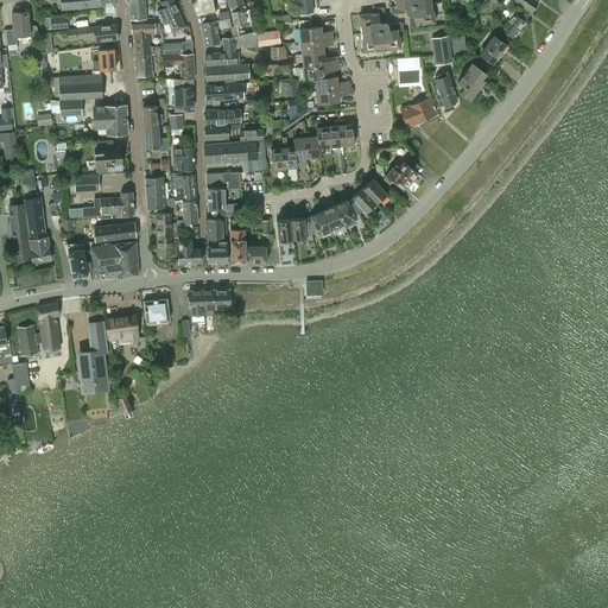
[(59,0),(62,11),(100,7),(101,7),(100,0),(59,0)]
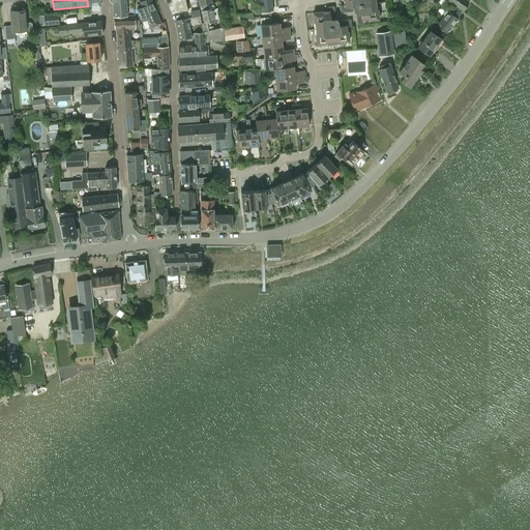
[(87,0),(88,6),(91,6),(92,11),(99,10),(98,5),(100,5),(99,0),(87,0)]
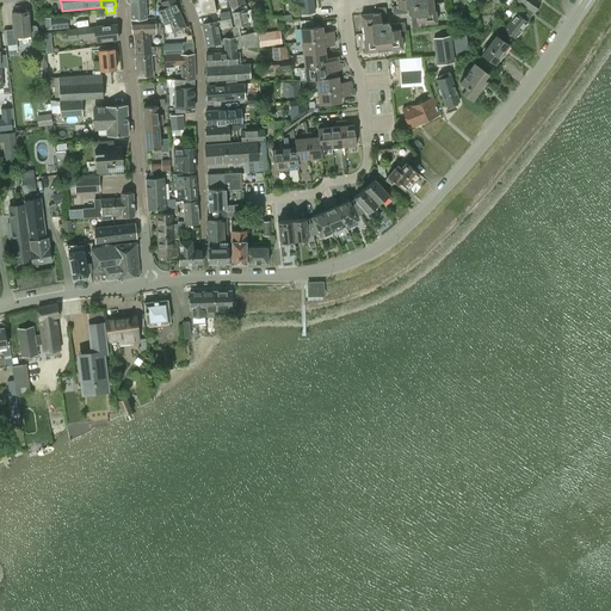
[(129,0),(130,6),(130,18),(146,18),(144,0),(129,0)]
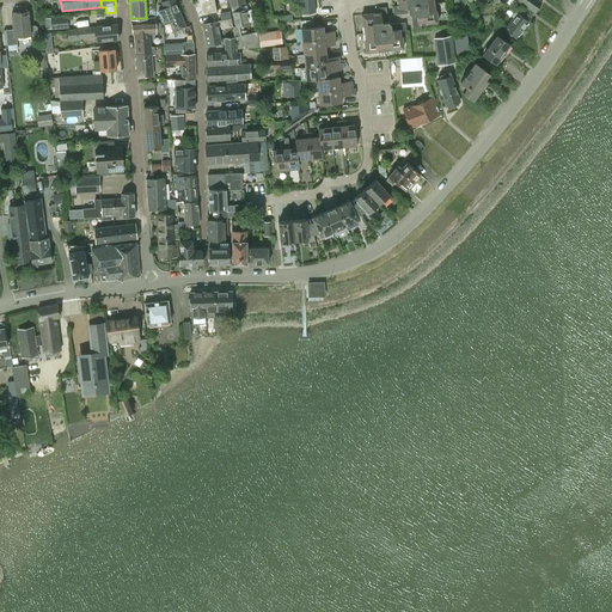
[(158,11),(160,18),(163,24),(169,22),(173,32),(187,28),(175,0),(165,0),(160,2),(163,8),(158,11)]
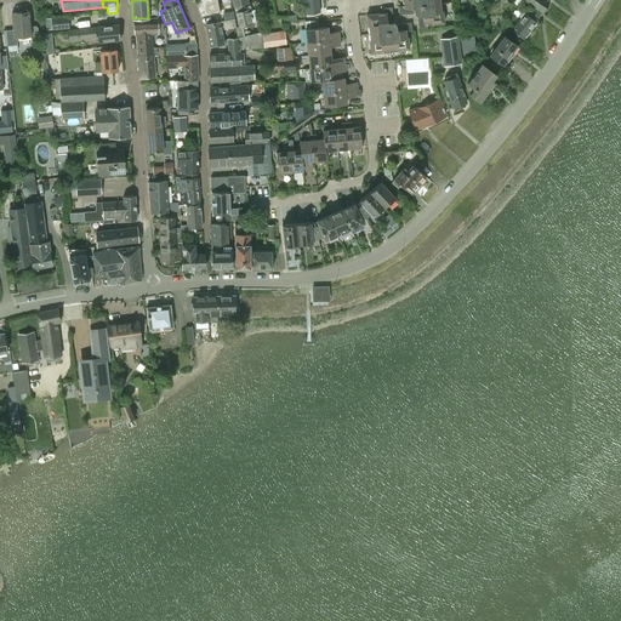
[(218,11),(216,0),(201,0),(204,13),(218,11)]
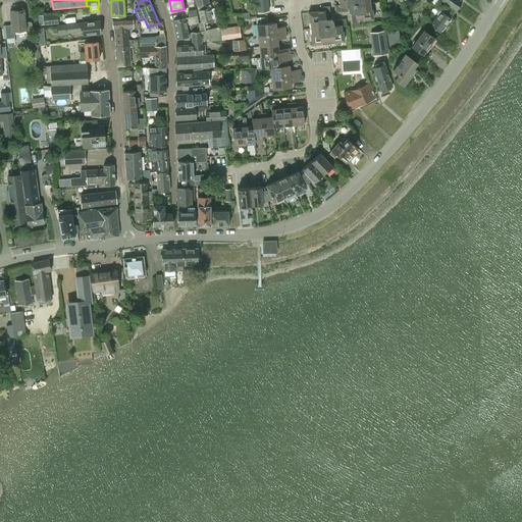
[(195,0),(201,22),(198,22),(201,31),(203,41),(221,40),(218,27),(206,30),(204,21),(211,20),(208,7),(203,8),(202,4),(209,2),(208,0),(195,0)]
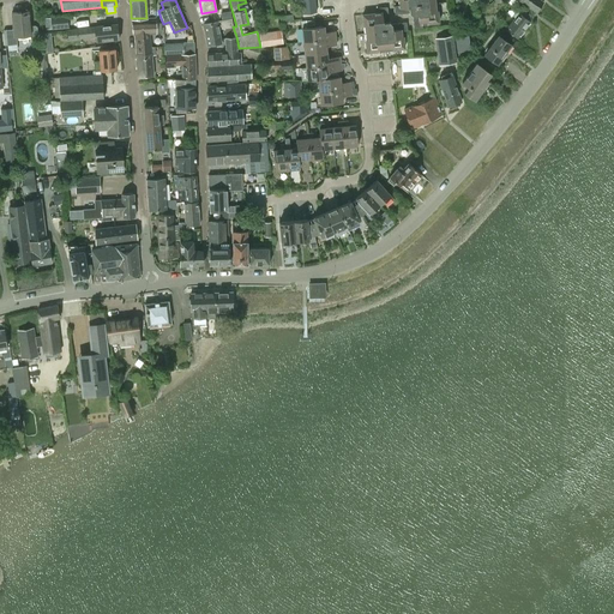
[(397,0),(398,6),(393,6),(395,14),(410,13),(413,14),(414,30),(422,29),(422,24),(439,22),(435,0),(397,0)]
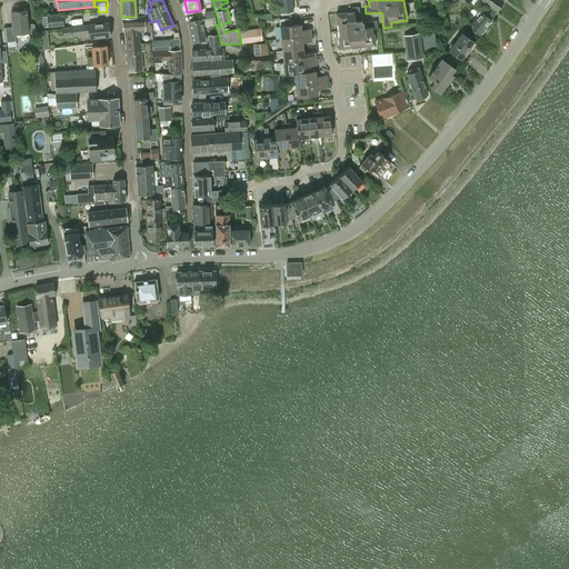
[(480,0),(482,1),(481,2),(496,12),(505,1),(501,0),(480,0)]
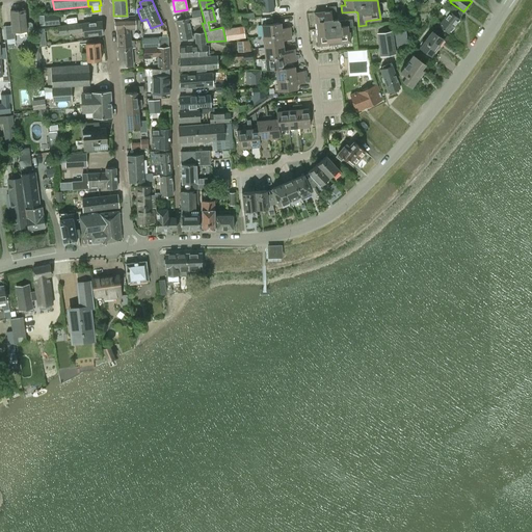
[(337,20),(336,6),(328,6),(328,10),(314,12),(318,46),(350,42),(349,27),(353,26),(352,19),(339,21),(337,20)]
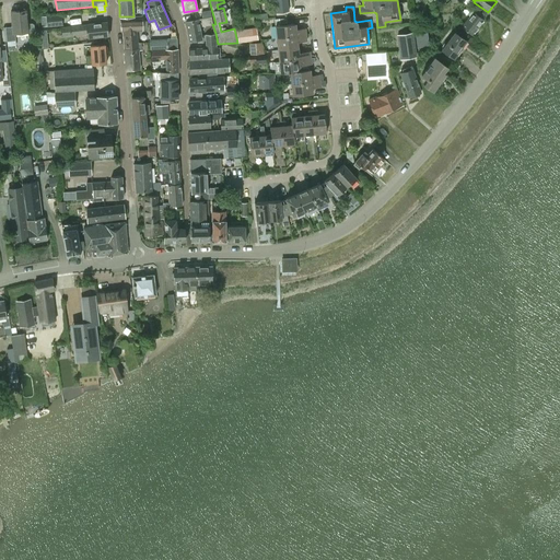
[(185,23),(188,43),(201,41),(199,27),(212,25),(211,18),(210,10),(201,12),(202,18),(203,16),(203,19),(198,20),(198,21),(185,23)]
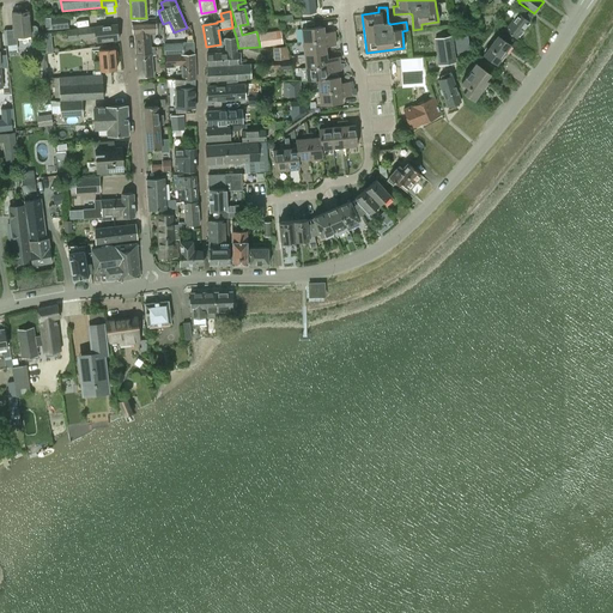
[(6,47),(17,46),(16,40),(36,37),(37,35),(36,29),(35,28),(30,28),(29,12),(11,14),(13,30),(5,31),(6,47)]
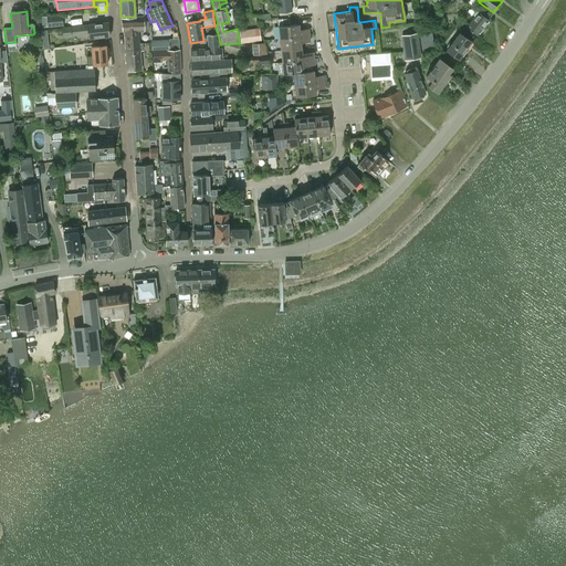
[(278,19),(279,25),(280,38),(310,34),(308,29),(299,30),(299,23),(286,24),(286,18),(293,18),(292,11),(282,12),(283,19),(278,19)]
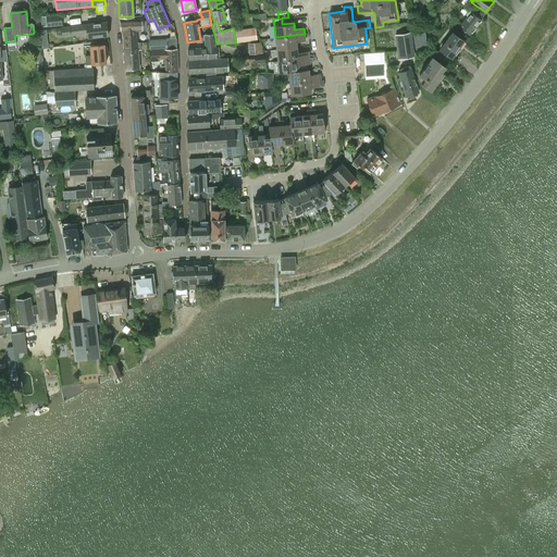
[(468,36),(481,21),(471,13),(459,28),(468,36)]
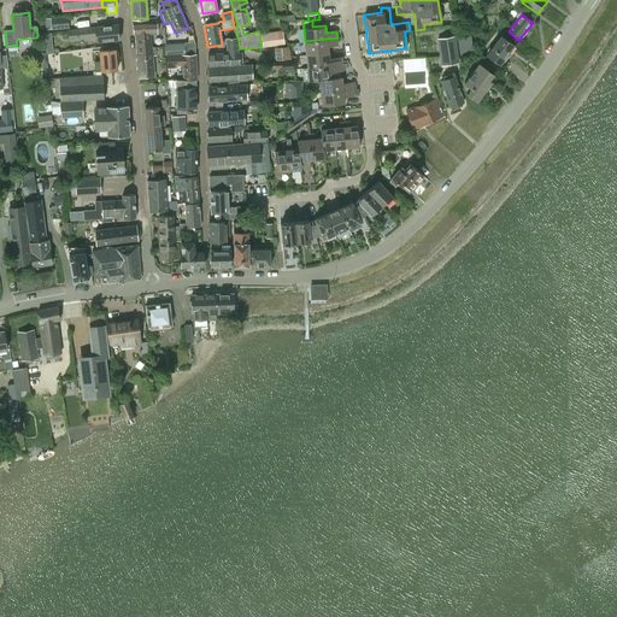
[(69,28),(68,16),(50,18),(51,30),(69,28)]
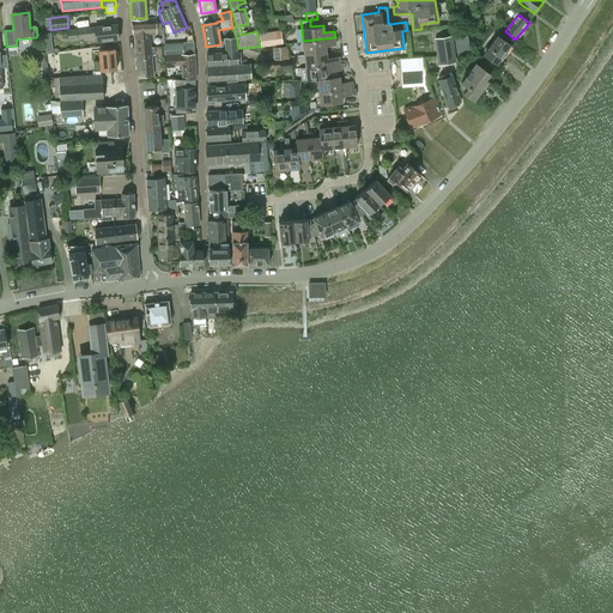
[(134,34),(135,55),(150,54),(150,50),(151,50),(151,47),(150,47),(149,34),(161,32),(161,23),(156,23),(155,22),(131,23),(132,34),(134,34)]
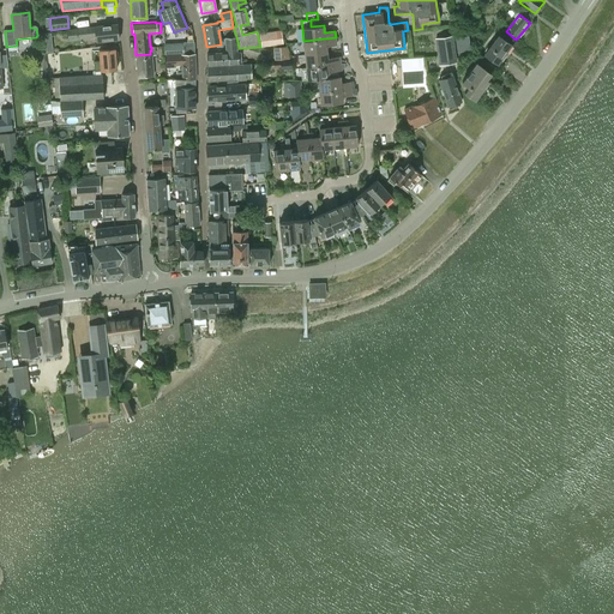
[(96,42),(119,40),(116,25),(84,29),(85,36),(95,35),(96,42)]
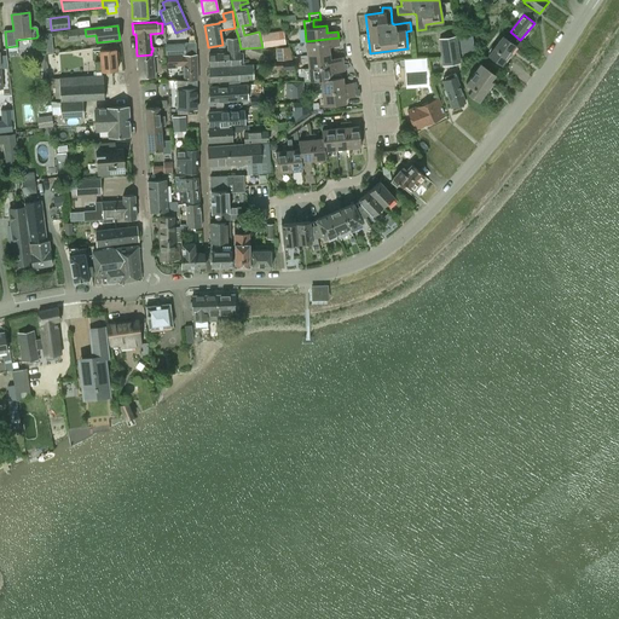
[(264,47),(285,44),(283,30),(261,34),(264,47)]
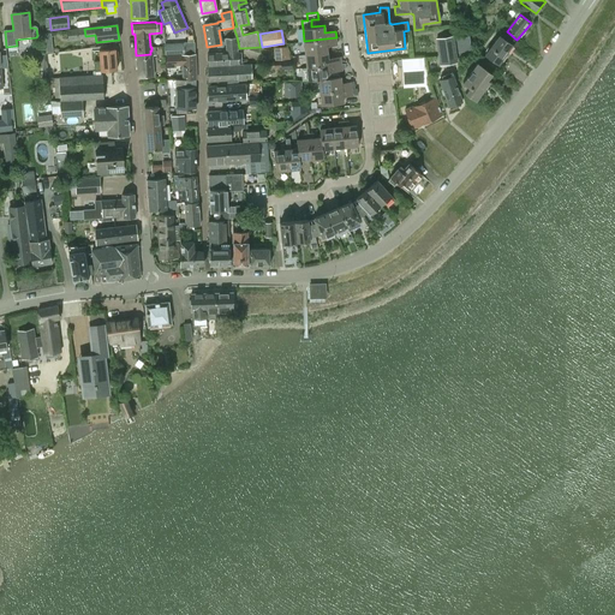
[(458,63),(454,35),(436,37),(440,65),(458,63)]
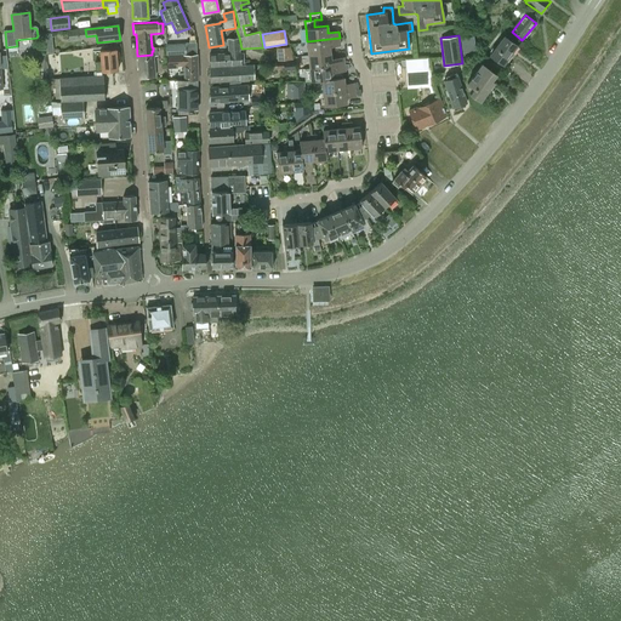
[(460,38),(462,53),(476,51),(473,35),(460,38)]
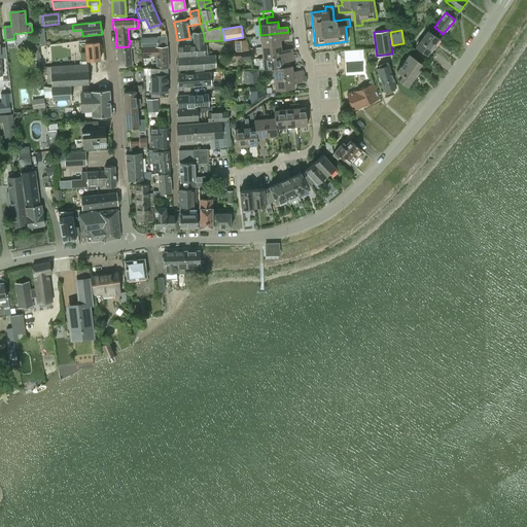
[(192,34),(192,46),(177,46),(177,57),(200,56),(203,56),(203,45),(202,32),(192,34)]
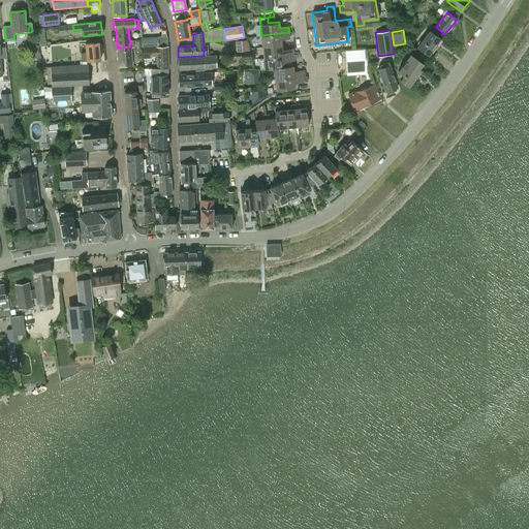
[(261,35),(262,47),(281,44),(281,39),(289,38),(289,32),(261,35)]
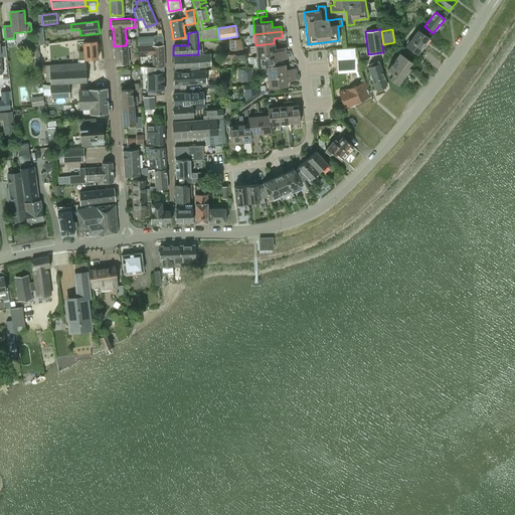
[(417,54),(421,49),(428,38),(418,31),(406,47),(417,54)]
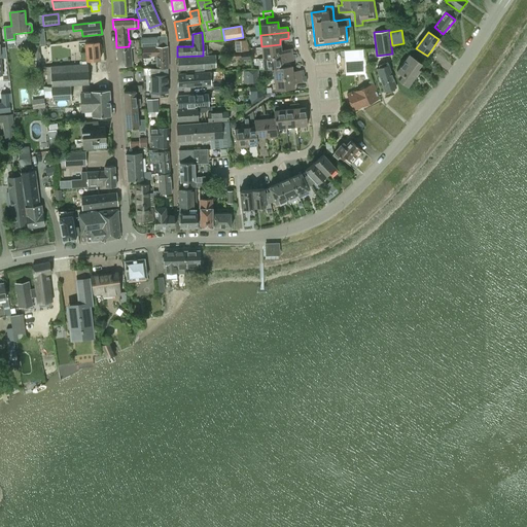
[(166,35),(141,36),(142,46),(161,46),(166,46),(166,45),(166,35)]
